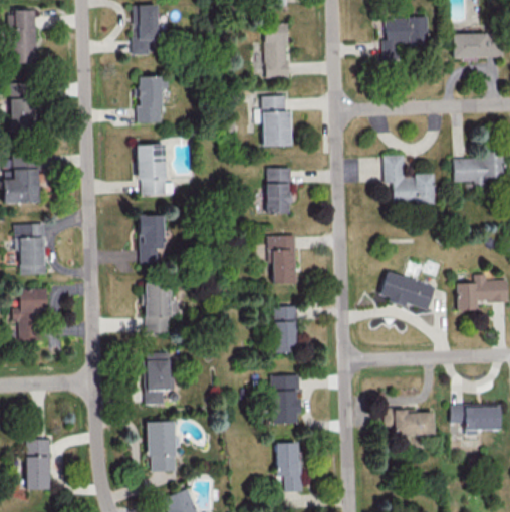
[(157,6),(133,6),(134,55),(154,54),(153,41),(158,41),(157,6)]
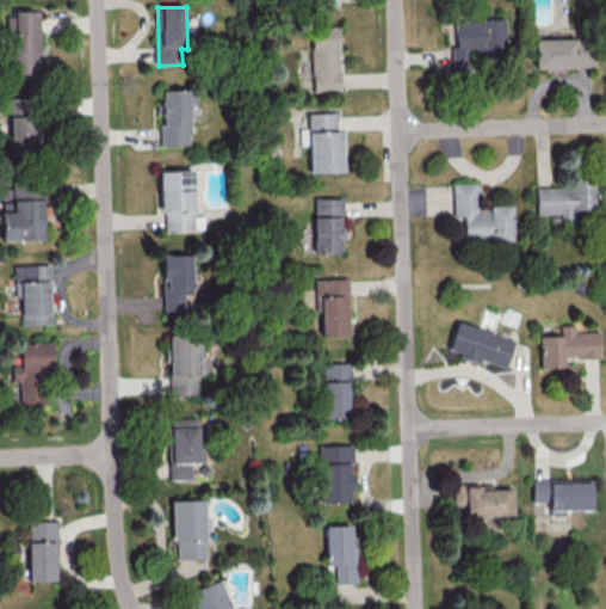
[(44,74),(43,13),(13,14),(14,75),(44,74)]
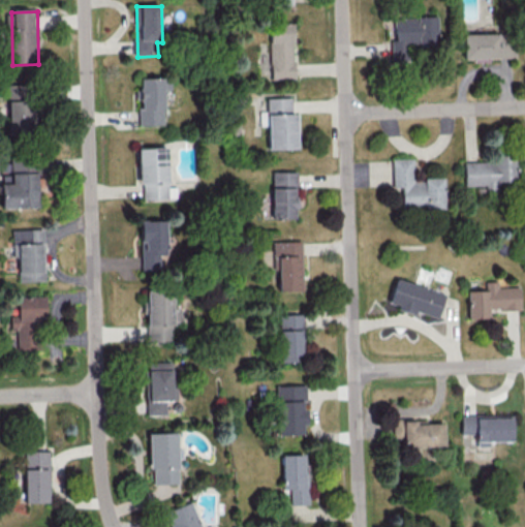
[(394,63),(409,62),(409,47),(439,45),(439,18),(396,19),(397,41),(393,41),(394,63)]
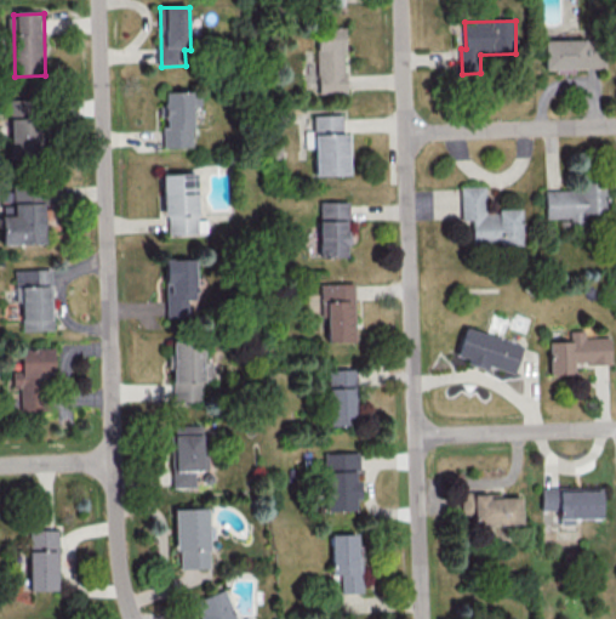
[(347,95),(347,29),(319,29),(320,95),(347,95)]
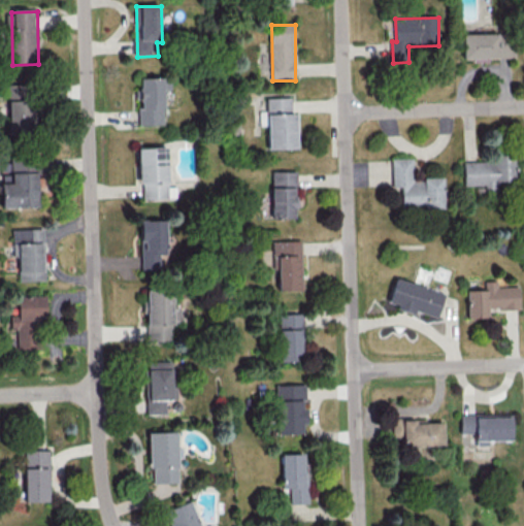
[(464,35),(465,60),(517,59),(517,34),(464,35)]
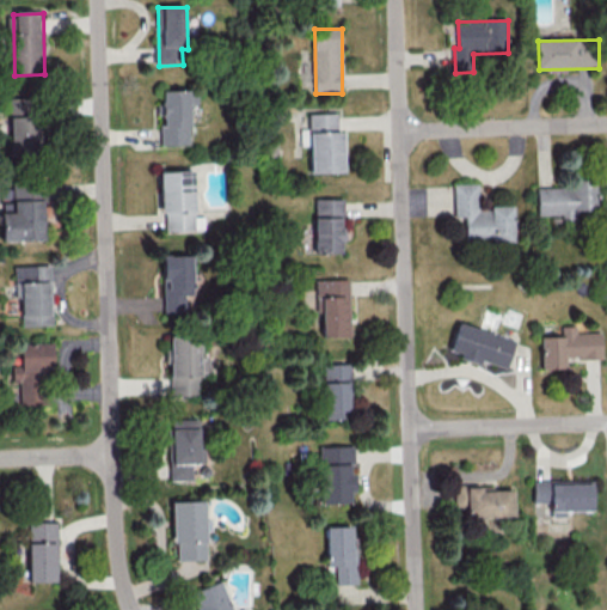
[(192,146),(191,105),(200,104),(200,97),(191,97),(191,91),(164,92),(165,147),(192,146)]
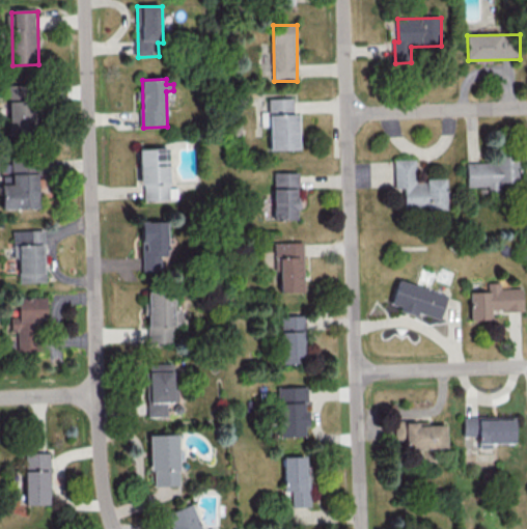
[(271,151),(300,151),(299,114),(295,114),(295,100),(270,100),(270,113),(262,113),(264,128),(271,128),(271,151)]
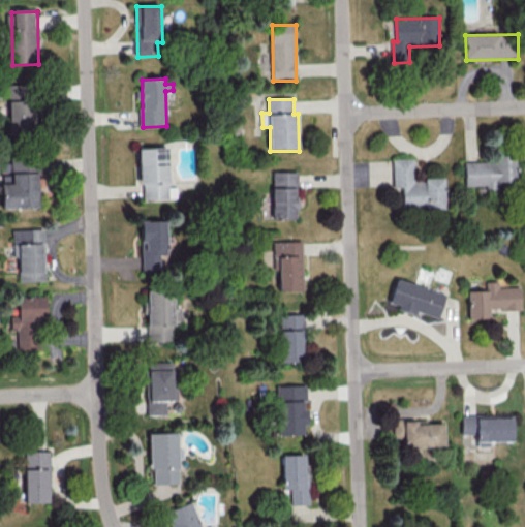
[(12,134),(35,134),(34,102),(11,103),(12,134)]
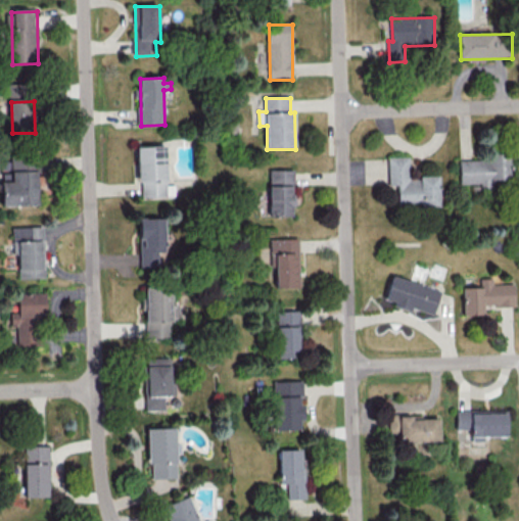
[(140,184),(144,184),(144,198),(177,197),(177,186),(169,187),(168,147),(139,148),(140,184)]
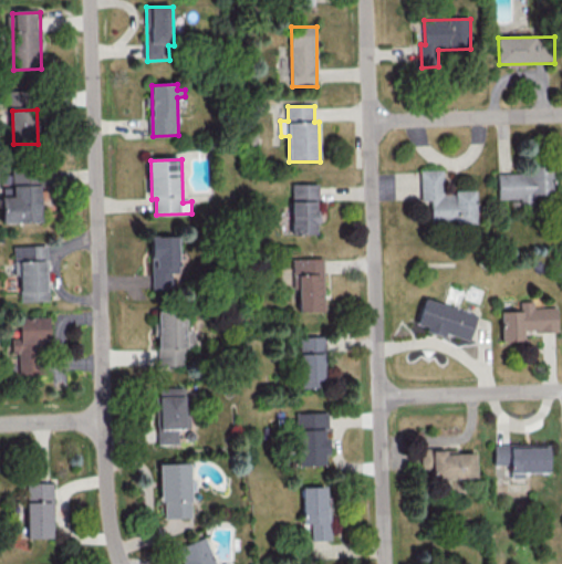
[(500,202),(555,200),(554,166),(533,167),(534,174),(499,176),(500,202)]
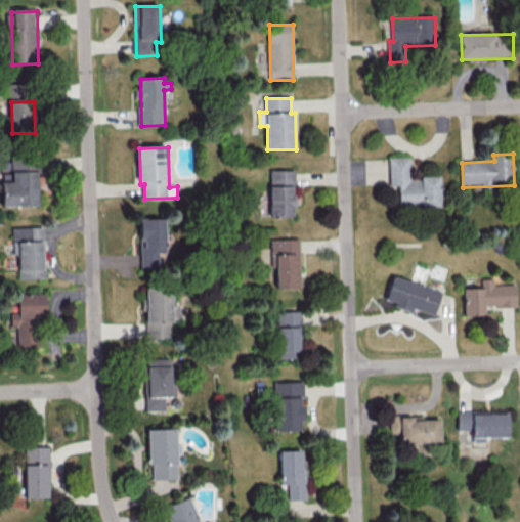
[(390,159),(391,186),(400,186),(400,209),(443,208),(442,178),(413,179),(412,159),(390,159)]
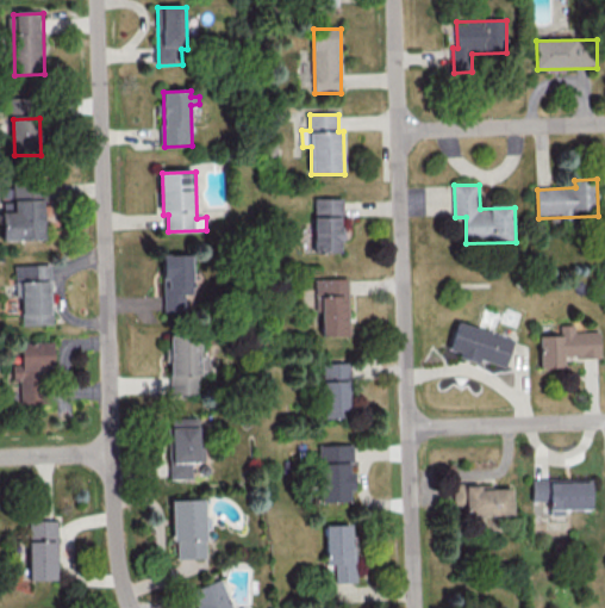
[(48,241),(45,187),(6,188),(7,213),(5,213),(5,242),(48,241)]
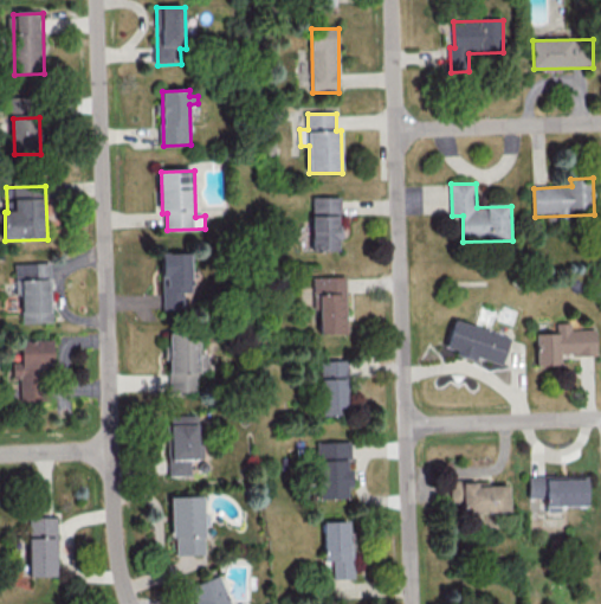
[(191,254),(163,255),(165,312),(192,312),(191,254)]
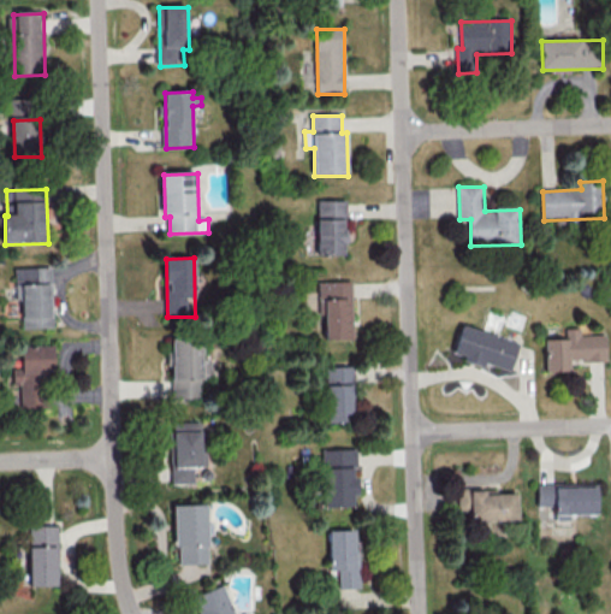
[(18,270),(19,302),(24,302),(25,330),(55,330),(54,269),(18,270)]
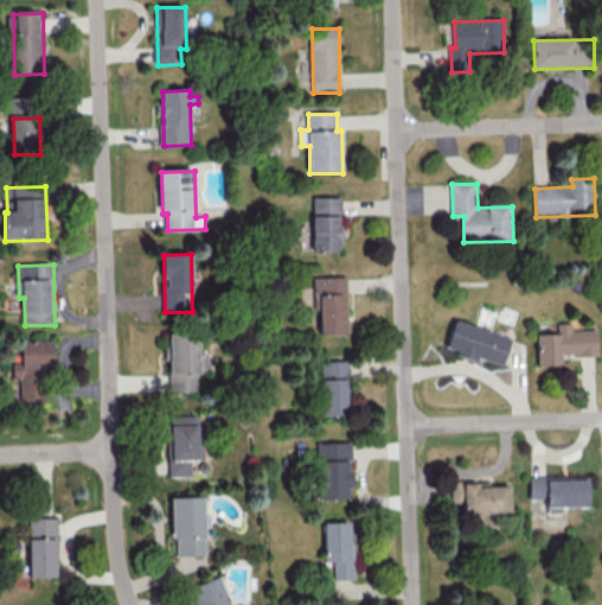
[(321,336),(350,336),(348,278),(315,279),(316,312),(320,312),(321,336)]
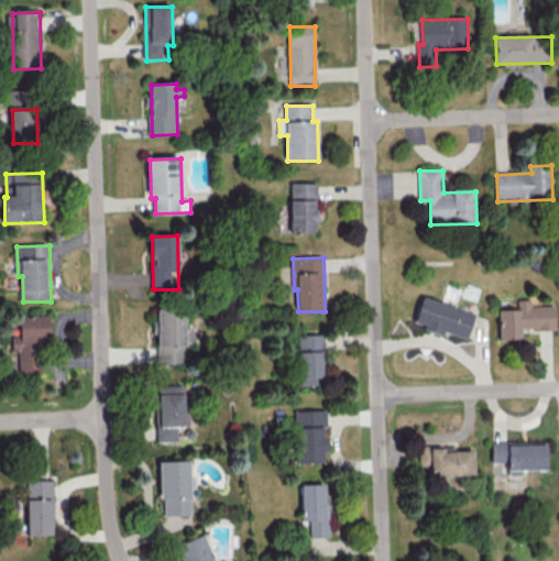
[(469,340),(477,314),(424,299),(417,325),(426,327),(424,331),(444,337),(444,333),(469,340)]
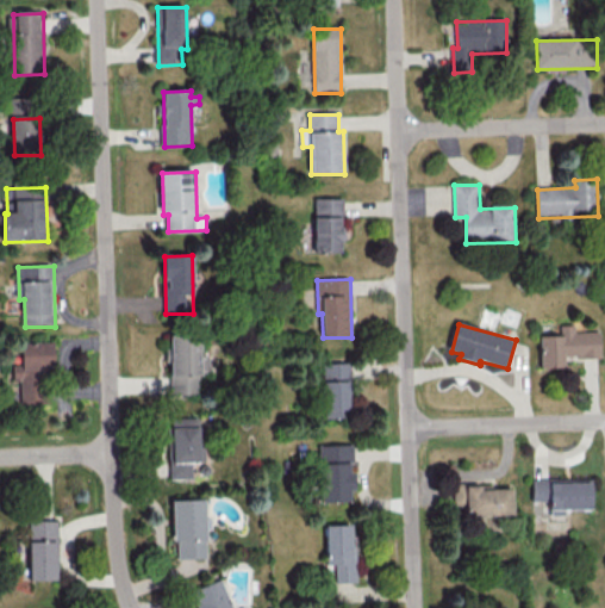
[(577,334),(577,327),(562,327),(562,337),(542,337),(542,370),(567,368),(567,359),(603,359),(603,334),(577,334)]
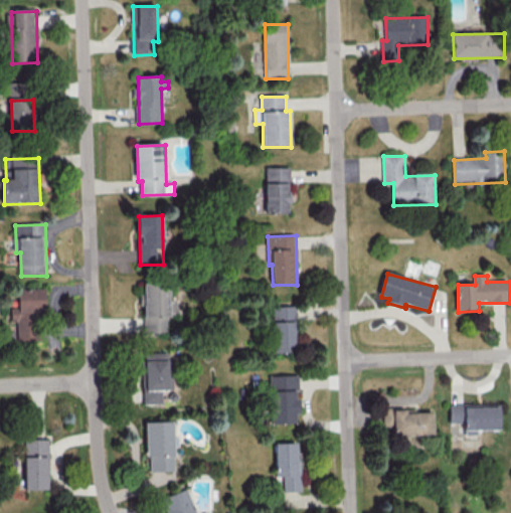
[(146,283),(145,334),(170,334),(171,283),(146,283)]
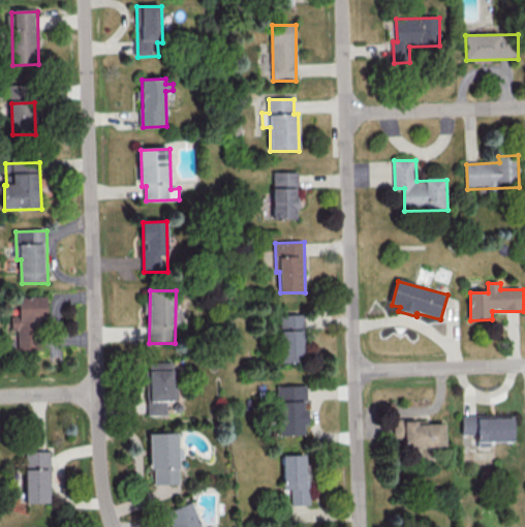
[(21,299),(22,317),(13,317),(13,332),(20,332),(21,352),(41,351),(40,323),(50,323),(49,298),(21,299)]
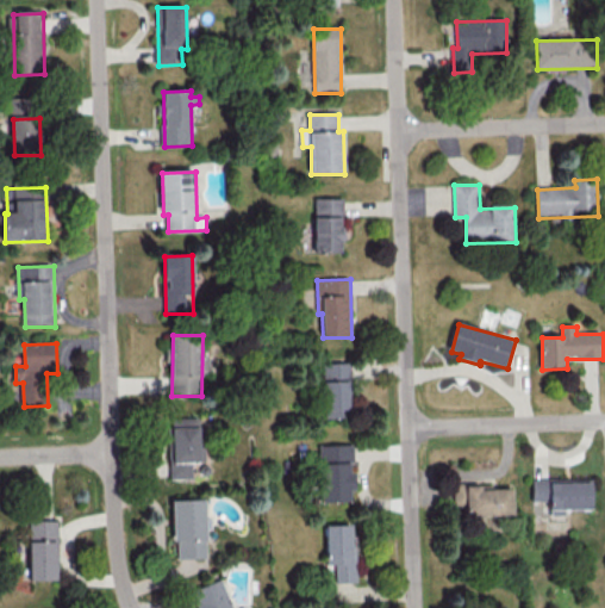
[(350,364),(324,365),(326,420),(351,419),(350,364)]
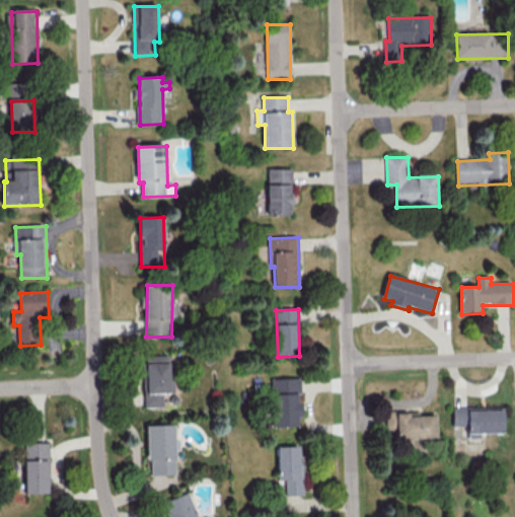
[(148,409),(165,408),(165,393),(173,393),(172,357),(146,357),(148,409)]
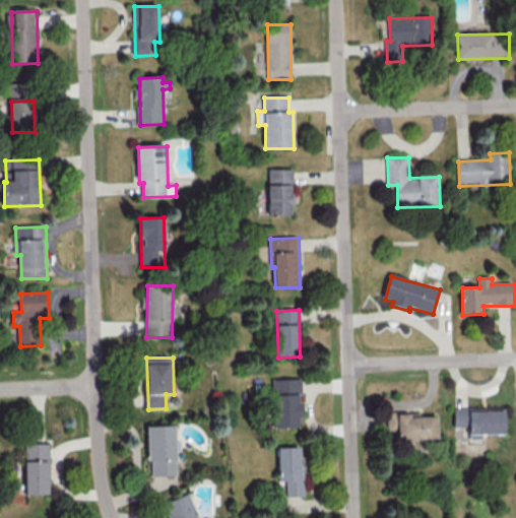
[(275,429),(301,429),(300,419),(303,419),(303,403),(302,403),(301,380),(274,381),(275,429)]
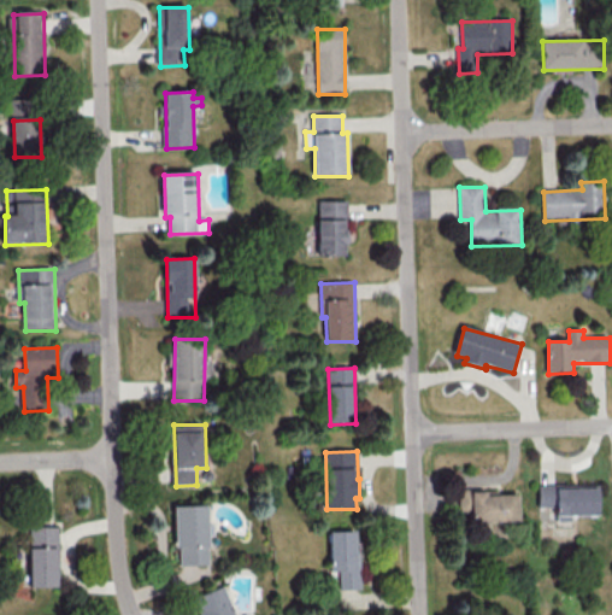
[(572,517),(602,516),(601,486),(540,486),(541,509),(558,509),(558,522),(572,522),(572,517)]
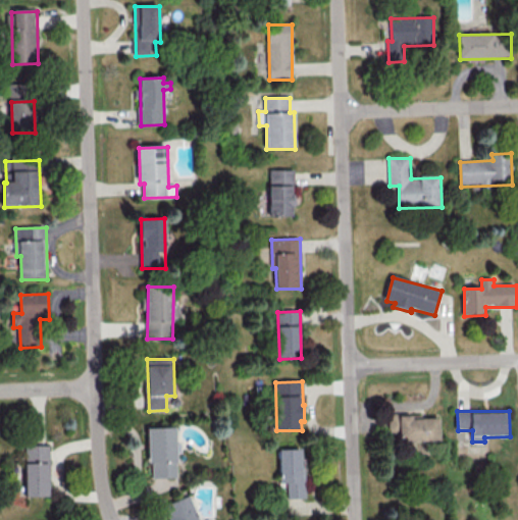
[(391,415),(391,433),(401,433),(401,443),(441,442),(441,419),(422,419),(422,414),(391,415)]
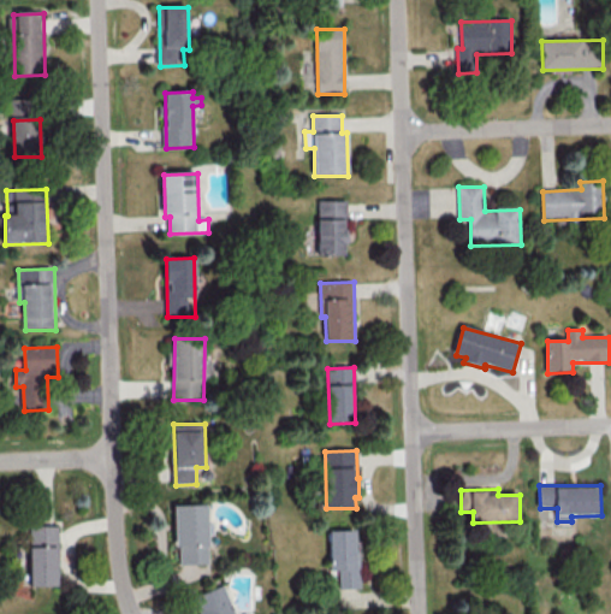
[(182,566),(211,565),(209,506),(176,506),(177,548),(182,548),(182,566)]
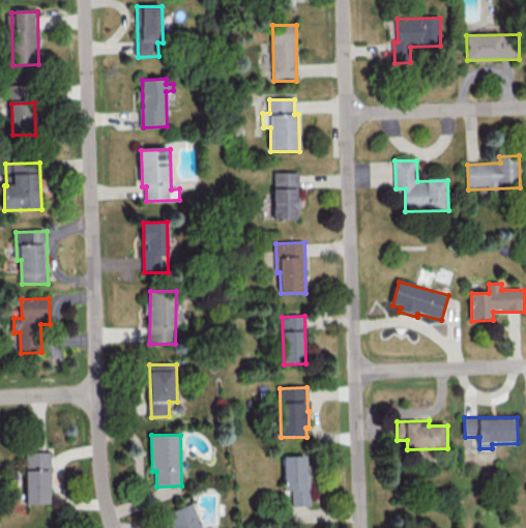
[(28,505),(53,504),(52,453),(27,453),(28,505)]
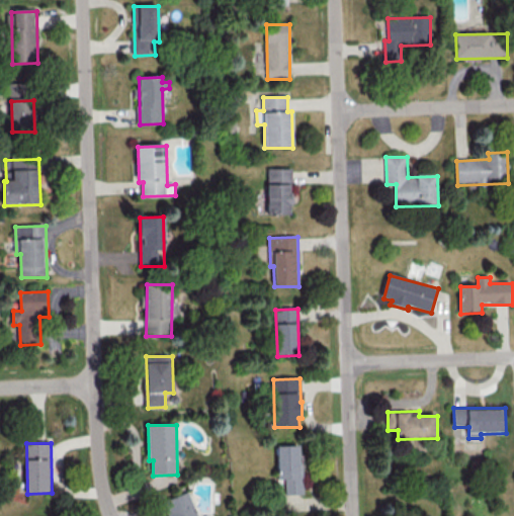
[(278,447),(279,481),(286,481),(286,496),(304,495),(303,446),(278,447)]
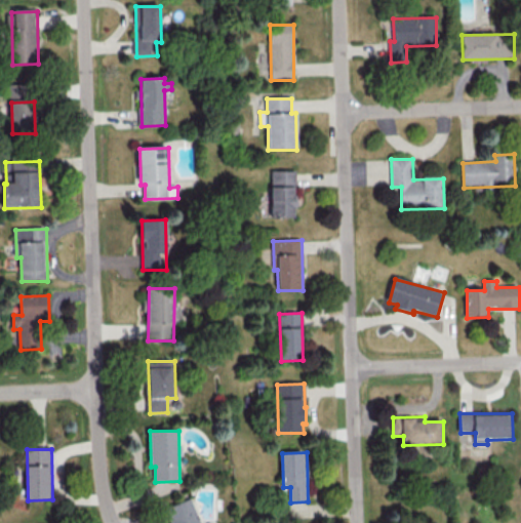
[(167,509),(171,522),(202,522),(194,498),(167,509)]
